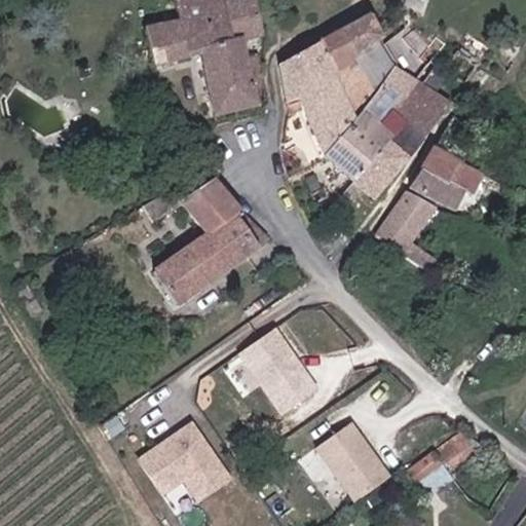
[(174,0),(179,21),(143,28),(150,65),(200,54),(213,114),(256,106),(241,39),(258,36),(251,0),(227,0),(226,0),(174,0)]
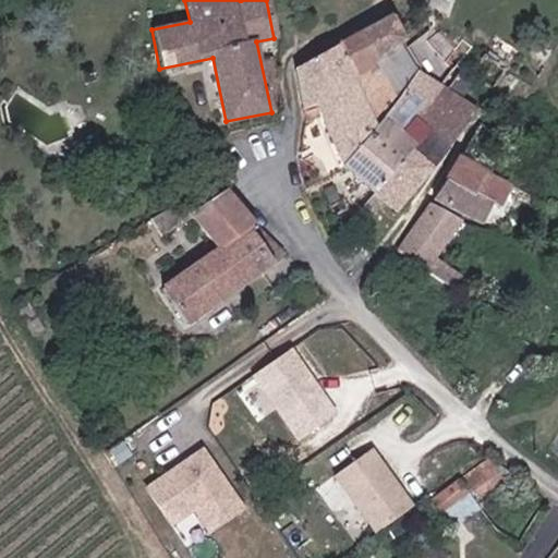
[(393,13),(338,46),(353,77),(379,63),(398,98),(424,72),(403,44),(408,44),(393,13)]
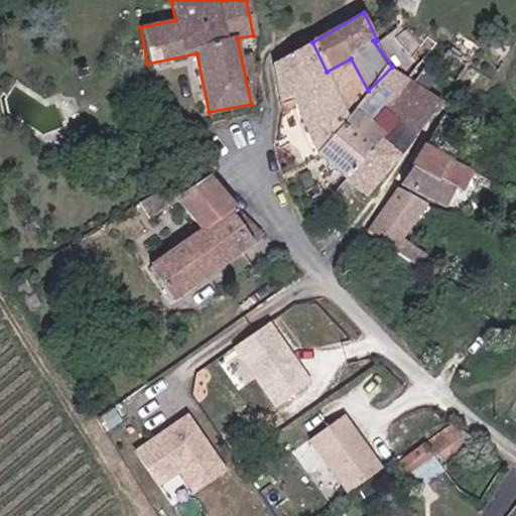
[(300,109),(320,149),(354,109),(371,128),(386,110),(412,81),(392,67),(368,91),(351,58),(327,72),(312,42),(274,63),(280,104),(295,98),(300,109)]
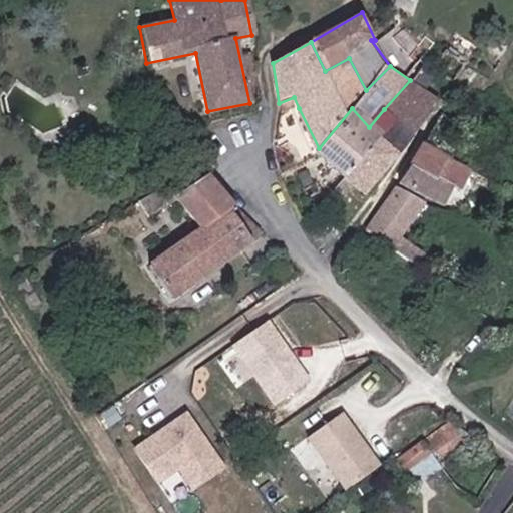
[(68,54),(55,58),(59,70),(72,66),(68,54)]
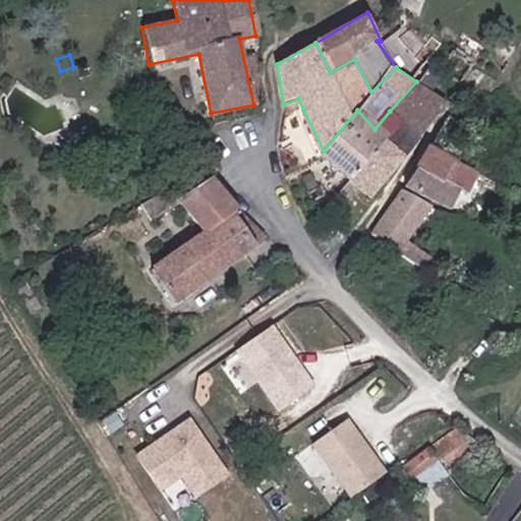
[(445,68),(442,71),(449,77),(452,73),(445,68)]
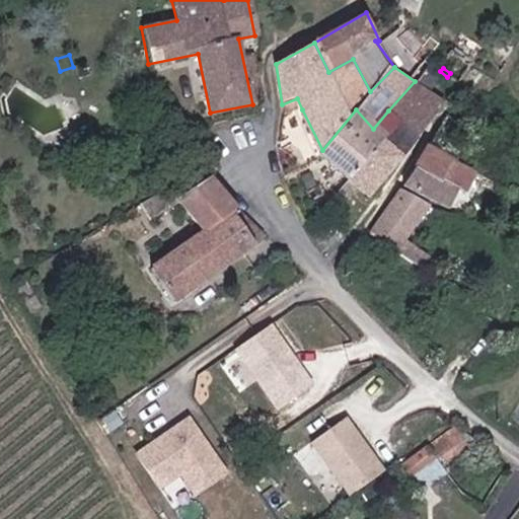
[(388,110),(419,136),(445,101),(415,81),(388,110)]
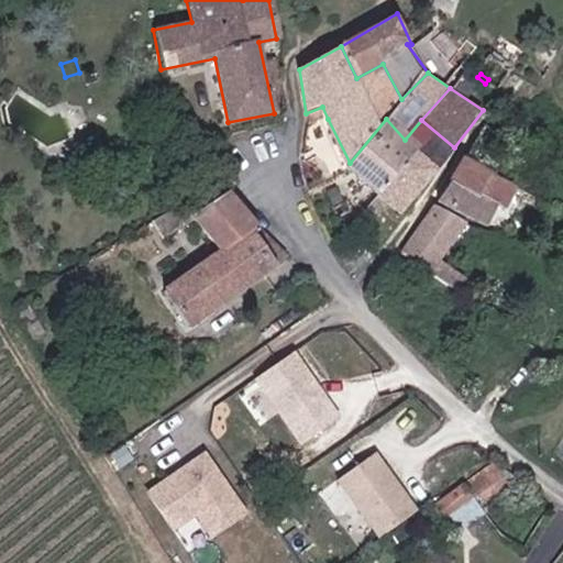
[(350,163),(379,192),(416,150),(405,140),(386,119),(350,163)]
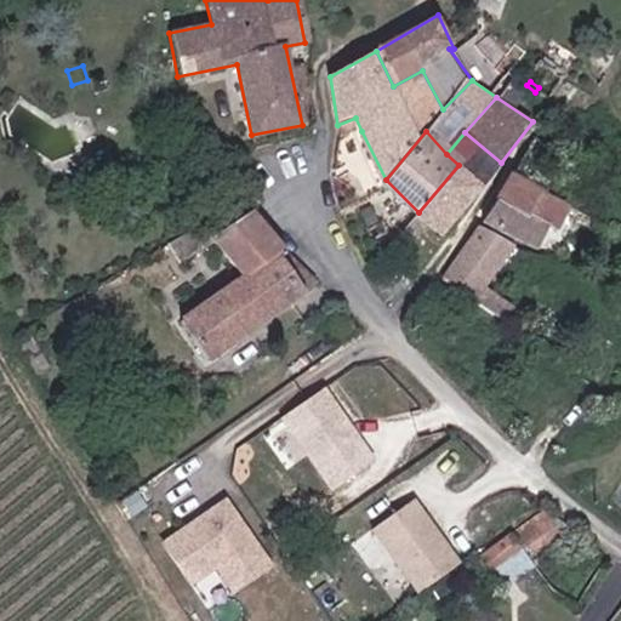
[(459,165),(482,187),(501,163),(465,132),(446,154),(459,165)]
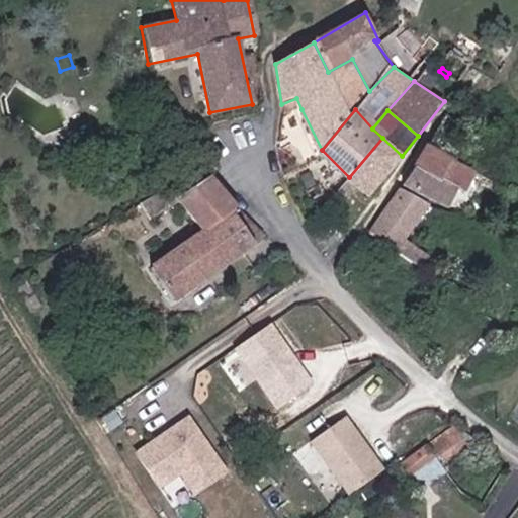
[(349,177),(366,195),(402,156),(382,138),(349,177)]
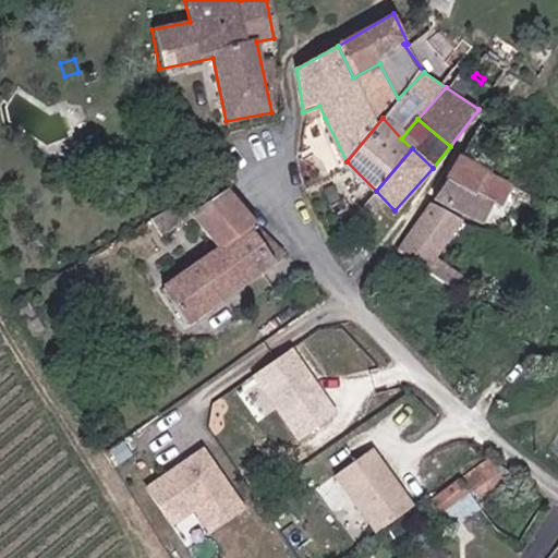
[(499,208),(509,183),(488,174),(460,157),(435,197),(481,223),(492,204),(499,208)]
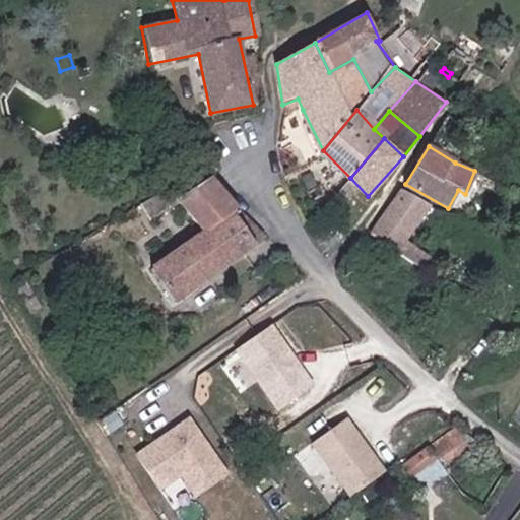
[(239,209),(208,178),(175,202),(199,234),(234,213),(239,209)]
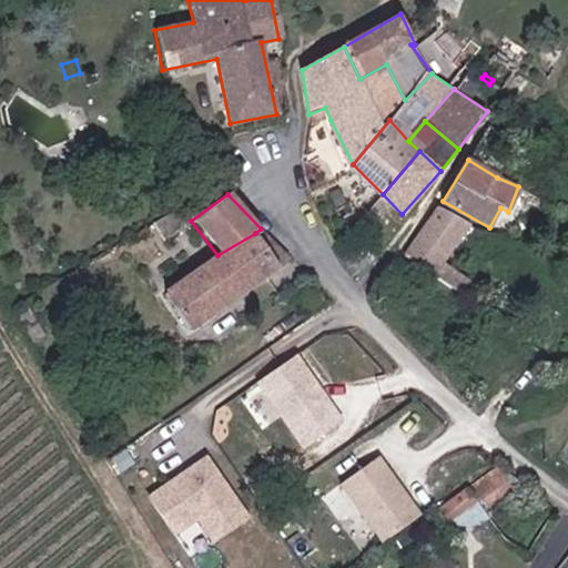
[(439,205),(411,251),(442,271),(470,225),(439,205)]
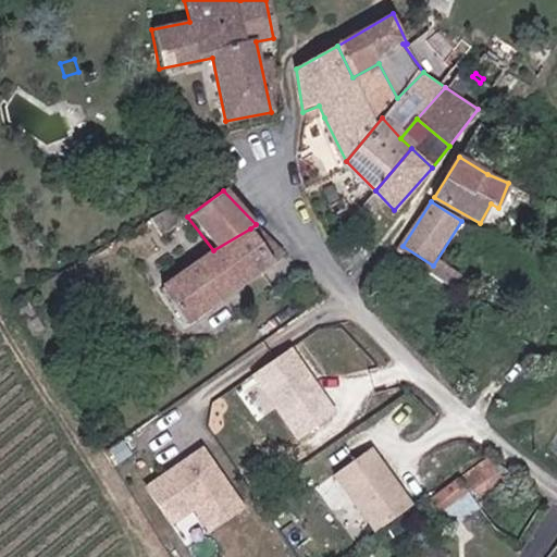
[(213,250),(159,285),(184,326),(273,261),(250,229),(213,250)]
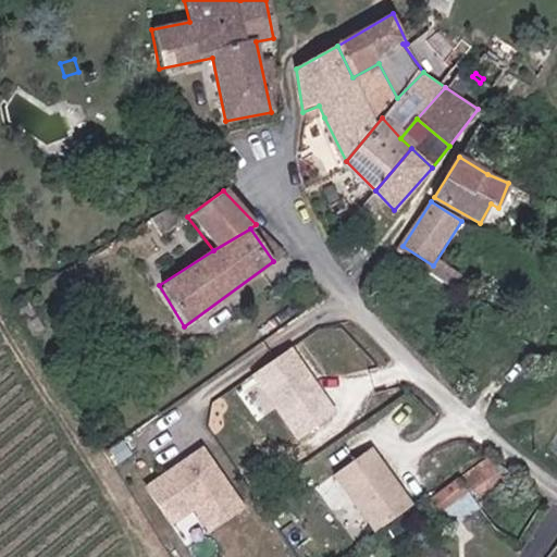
[(250,373),(296,442),(339,412),(293,344),(250,373)]
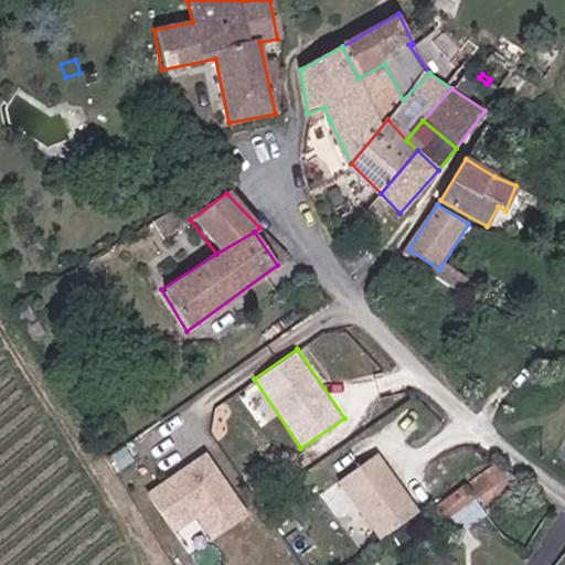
[(171,534),(194,519),(210,541),(251,513),(206,449),(142,493),(171,534)]
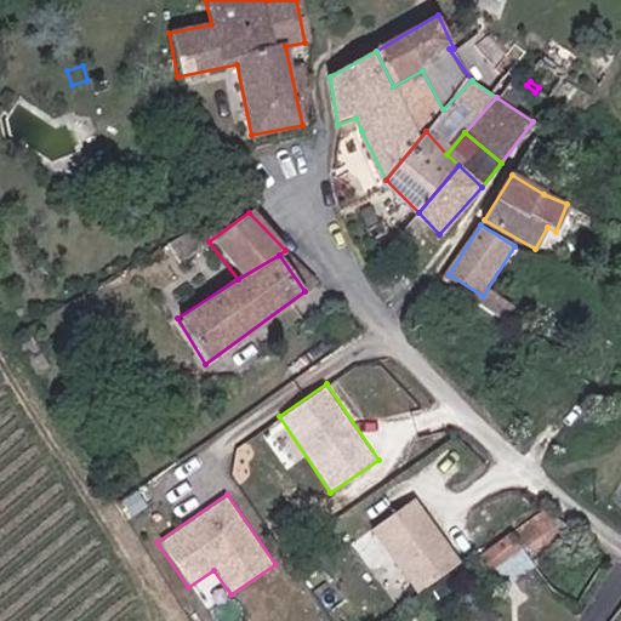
[(411,495),(368,531),(419,593),(463,557),(411,495)]
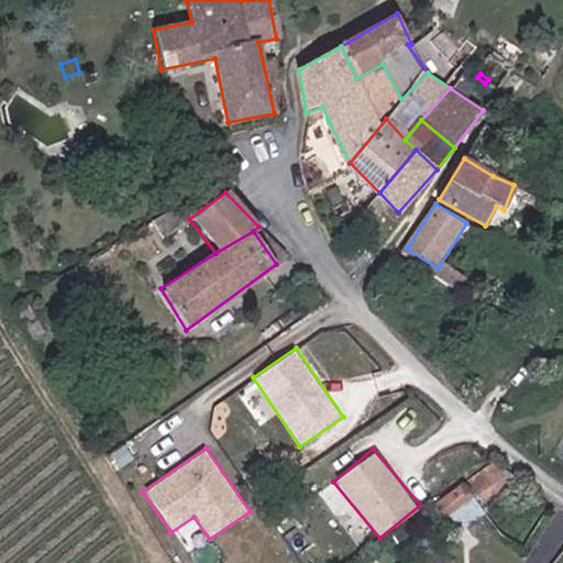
[(526,486),(498,462),(467,484),(489,512),(526,486)]
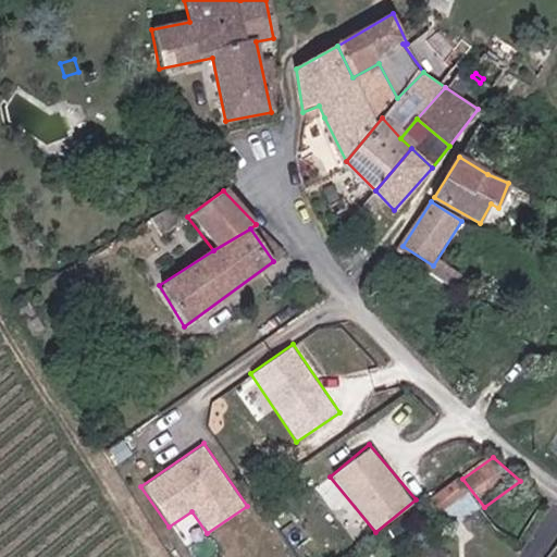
[(458,483),(431,503),(442,517),(468,496),(458,483)]
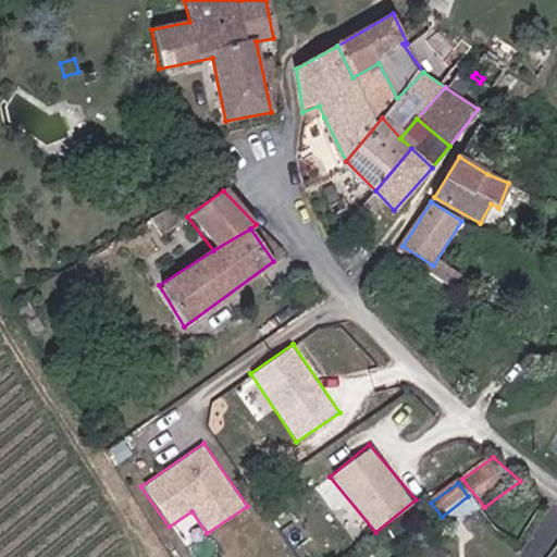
[(468,496),(442,517),(452,530),(479,509),(468,496)]
